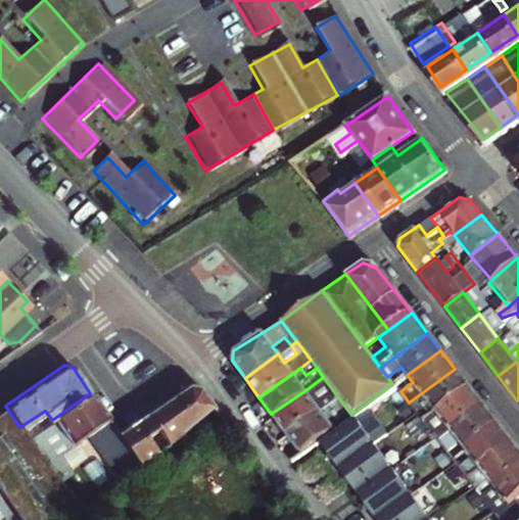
[(436,412),(469,388),(455,369),(409,403),(416,413),(429,403),(436,412)]
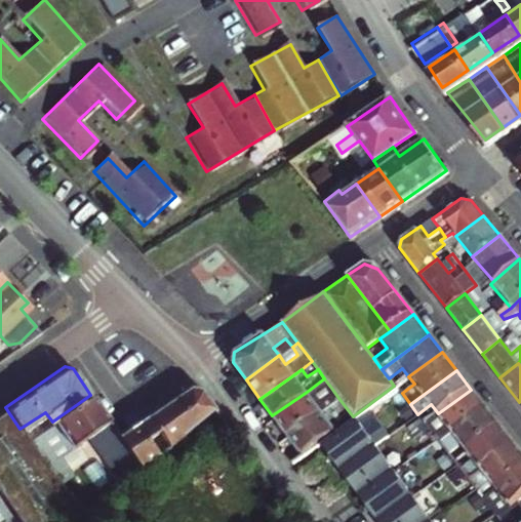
[(157,404),(179,434),(182,432),(212,406),(199,387),(187,384),(157,404)]
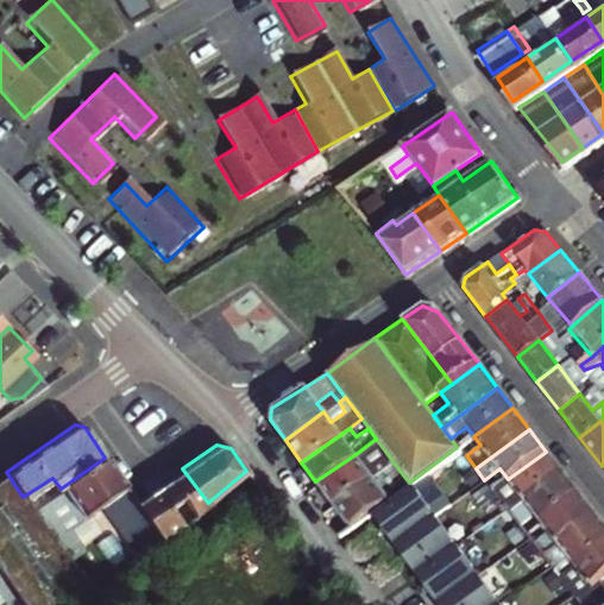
[(363,465),(356,454),(315,481),(332,504),(392,461),(384,449),(363,465)]
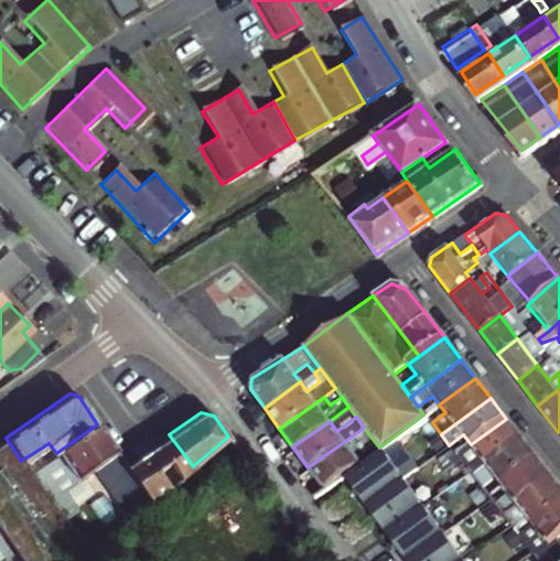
[(471,474),(521,439),(506,419),(471,444),(477,453),(463,463),(471,474)]
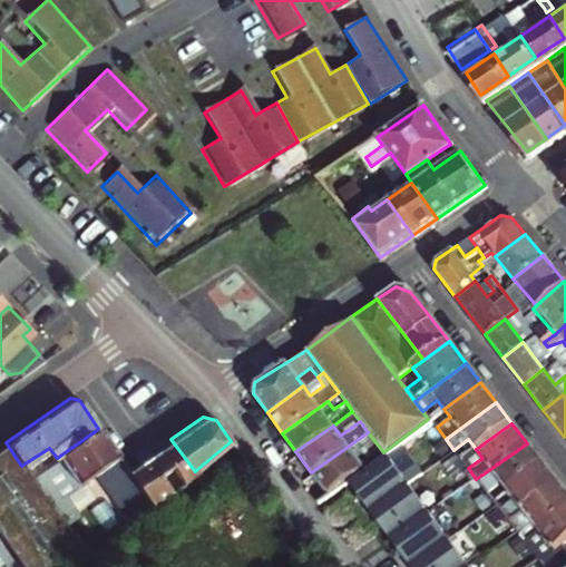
[(98,429),(57,458),(76,486),(116,455),(98,429)]
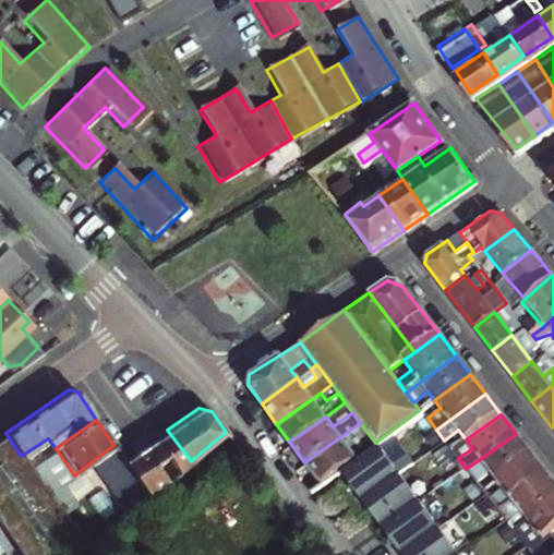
[(368,433),(360,423),(304,462),(318,482),(337,469),(354,457),(348,447),(368,433)]
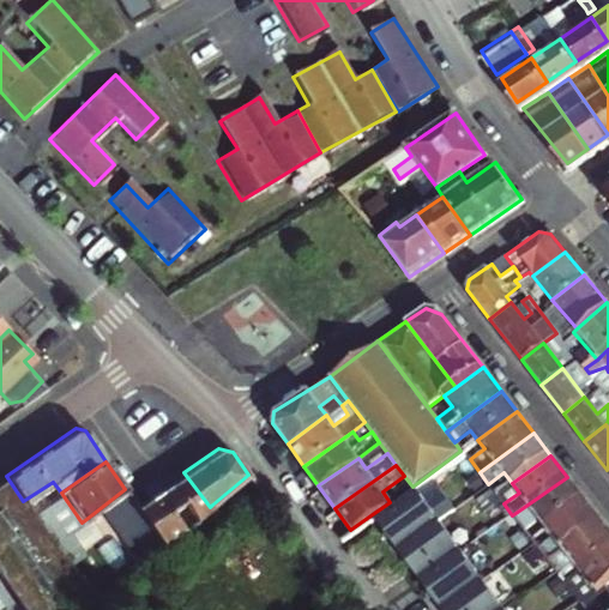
[(169,482),(196,519),(210,507),(184,472),(169,482)]
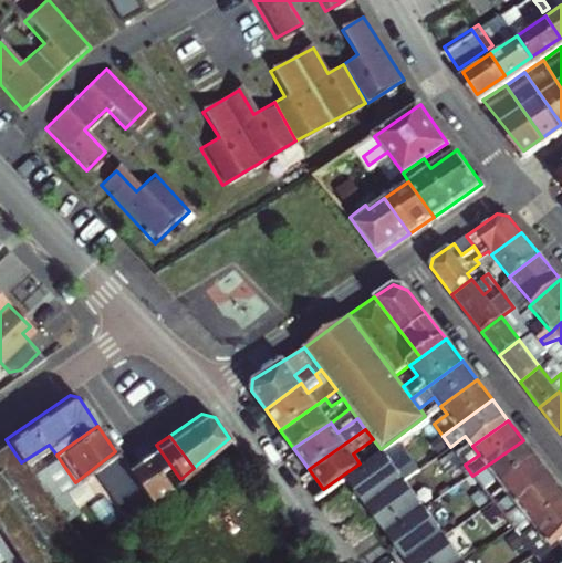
[(229,438),(196,466),(204,476),(238,450),(229,438)]
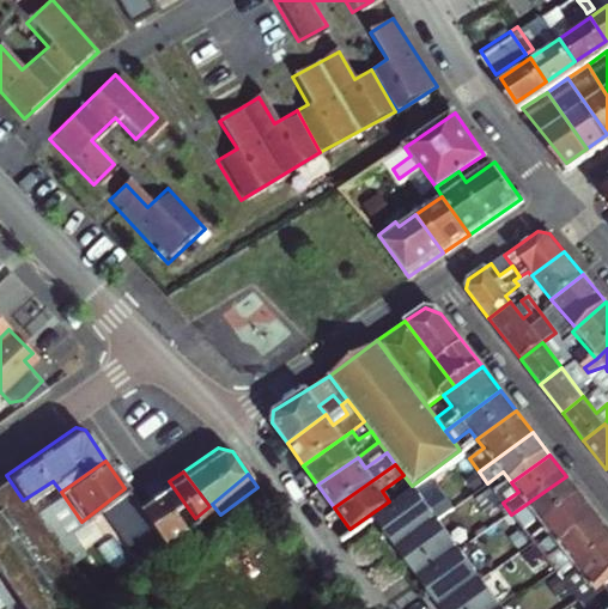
[(84,608),(93,601),(65,560),(31,511),(23,500),(6,475),(0,479),(0,572),(2,576),(24,608),(84,608)]
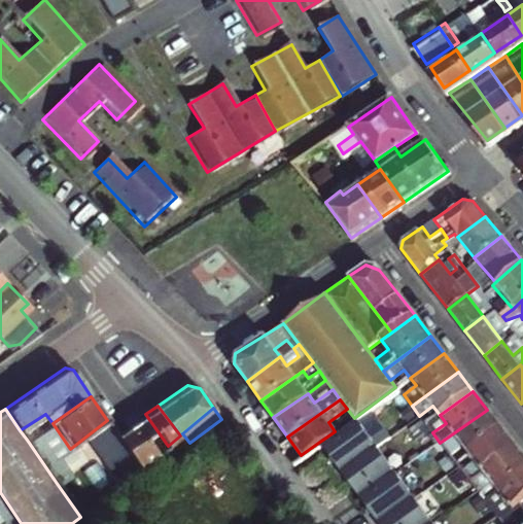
[(466,451),(500,427),(487,410),(440,443),(447,452),(460,443),(466,451)]
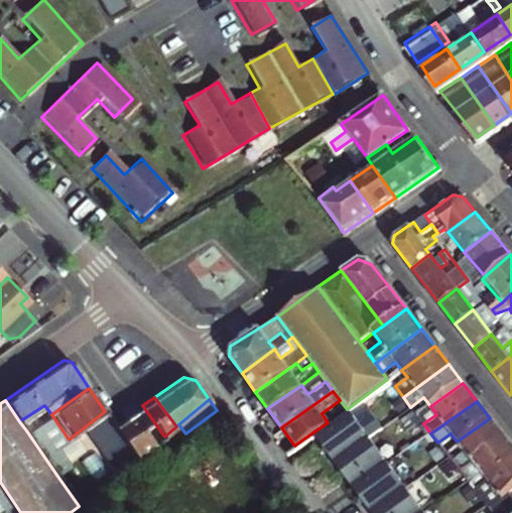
[(131,413),(154,444),(164,436),(142,405),(131,413)]
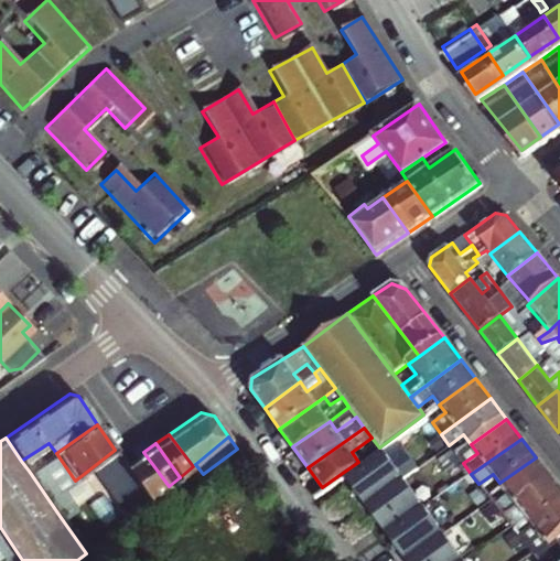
[(400,475),(379,448),(341,474),(364,503),(400,475)]
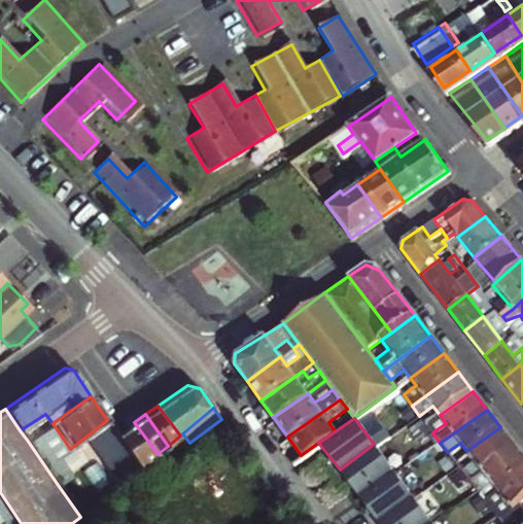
[(116,433),(140,468),(158,454),(134,422),(129,425),(116,433)]
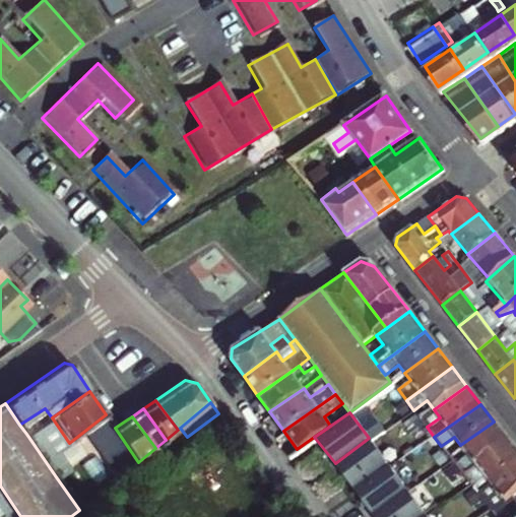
[(462,474),(509,440),(494,422),(460,445),(448,454),(462,474)]
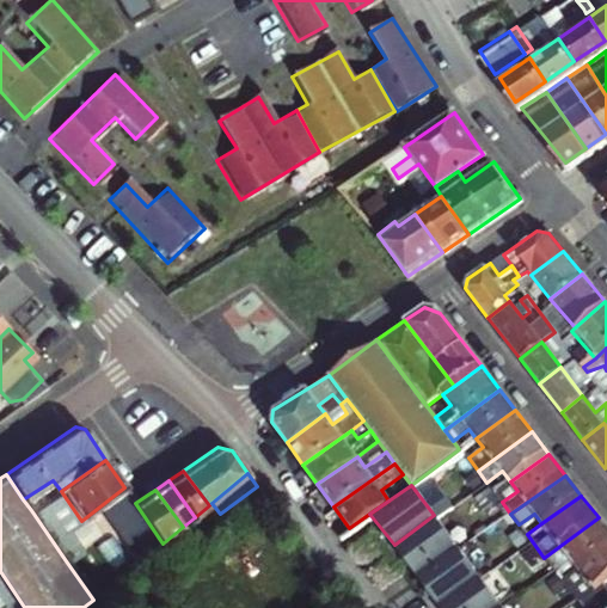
[(121,578),(163,544),(133,508),(65,559),(93,600),(121,578)]
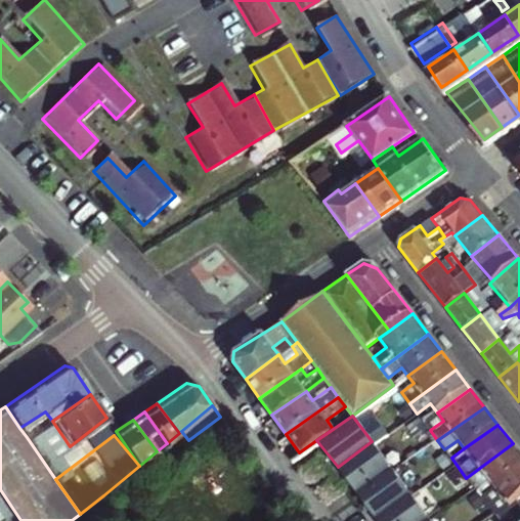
[(355,492),(390,467),(372,441),(338,467),(355,492)]
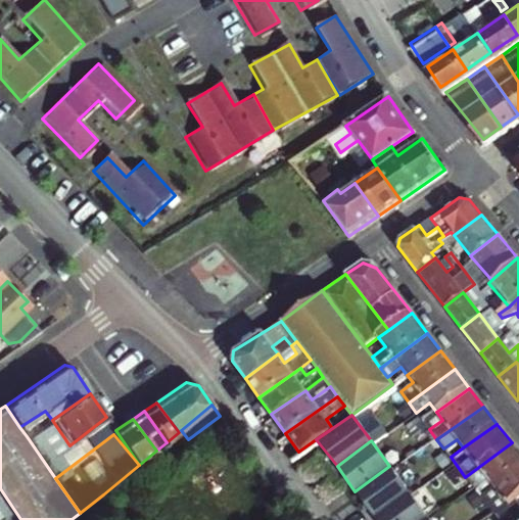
[(492,485),(518,466),(518,452),(512,442),(465,477),(479,494),(492,485)]
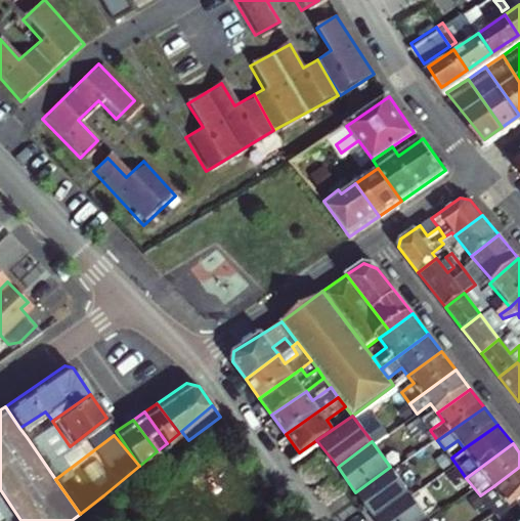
[(374,517),(408,492),(390,467),(355,492),(374,517)]
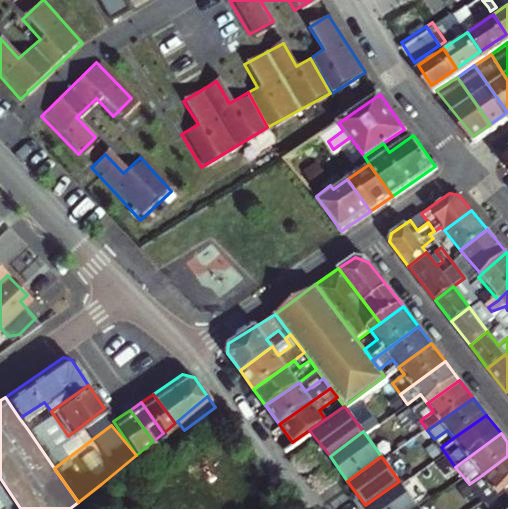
[(475,491),(482,501),(494,493),(502,488),(507,483),(507,456),(482,475),(487,482),(475,491)]
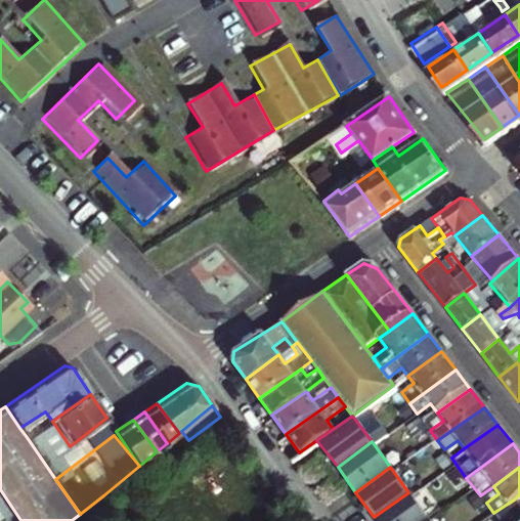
[(376,520),(423,520),(427,518),(408,492),(374,517),(376,520)]
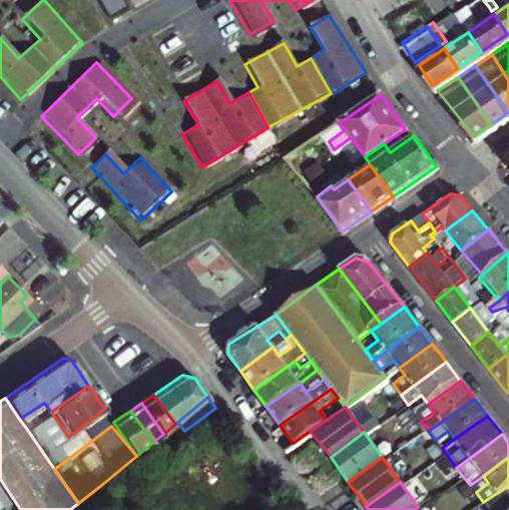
[(508,509),(508,495),(503,489),(495,494),(505,509),(508,509)]
